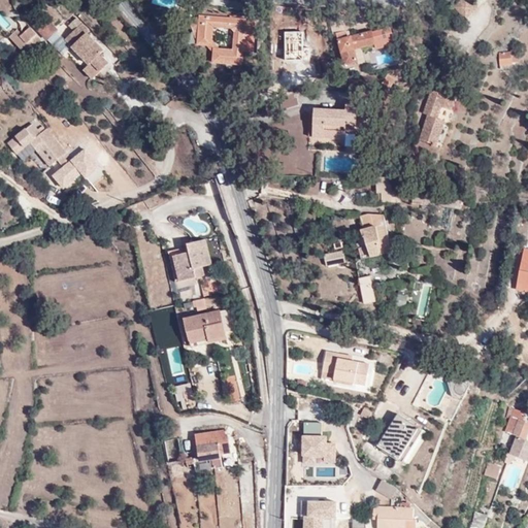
[(475,8),(468,0),(463,0),(454,10),(463,20),(475,8)]
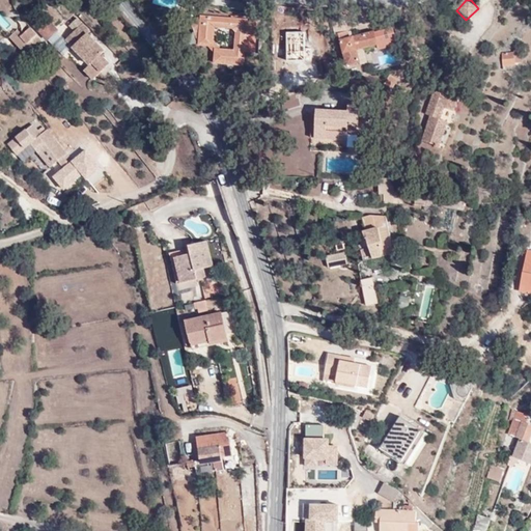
[(0,12),(0,24),(4,29),(10,24),(0,12)]
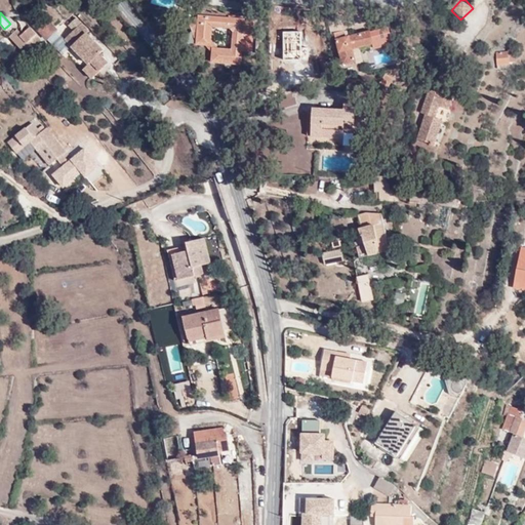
[(58,29),(45,13),(35,23),(48,38),(58,29)]
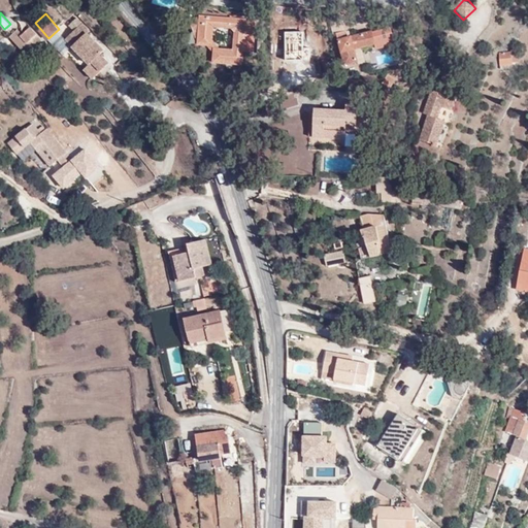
[(206,44),(213,52),(213,61),(243,62),(243,45),(244,42),(244,20),(244,19),(244,17),(207,15),(207,22),(199,22),(199,43),(206,44)]
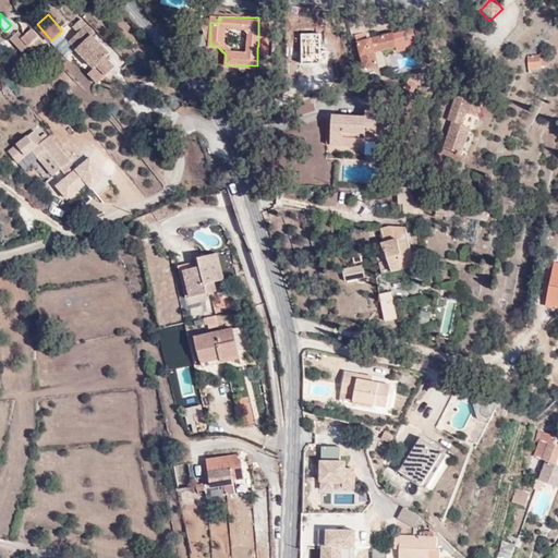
[(65,44),(100,82),(117,69),(107,58),(112,53),(81,19),(73,26),(79,33),(65,44)]
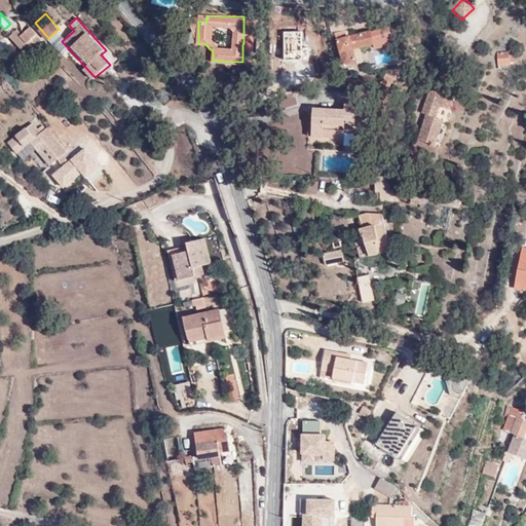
[(243,20),(243,42),(253,42),(253,19),(243,19),(243,20)]
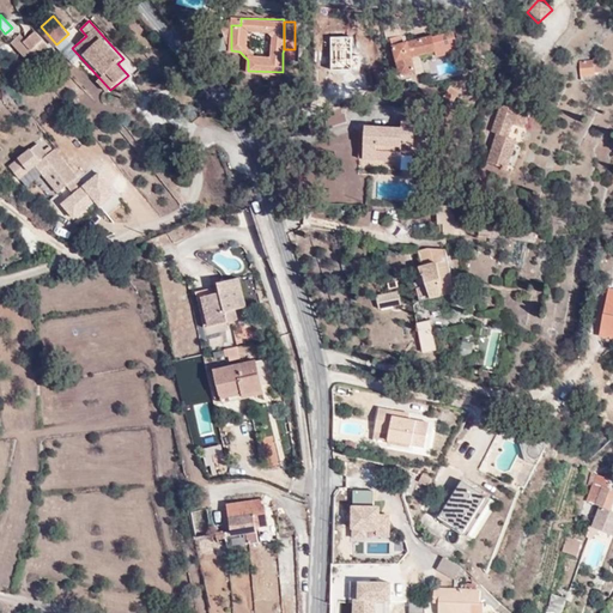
[(26,40),(20,34),(13,41),(26,55),(29,54),(35,60),(50,46),(36,31),(26,40)]
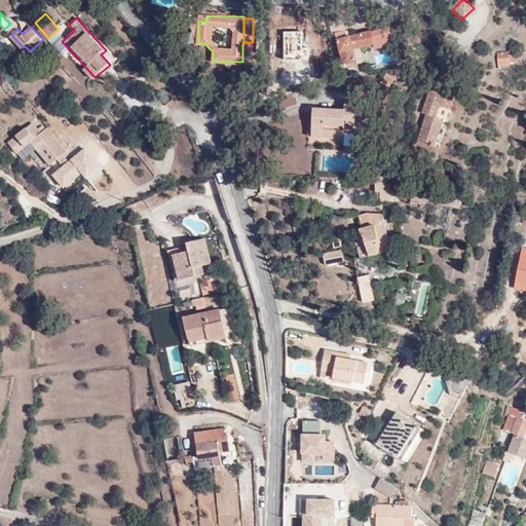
[(372,44),(369,33),(347,39),(345,34),(336,36),(343,66),(360,61),(357,48),(372,44)]
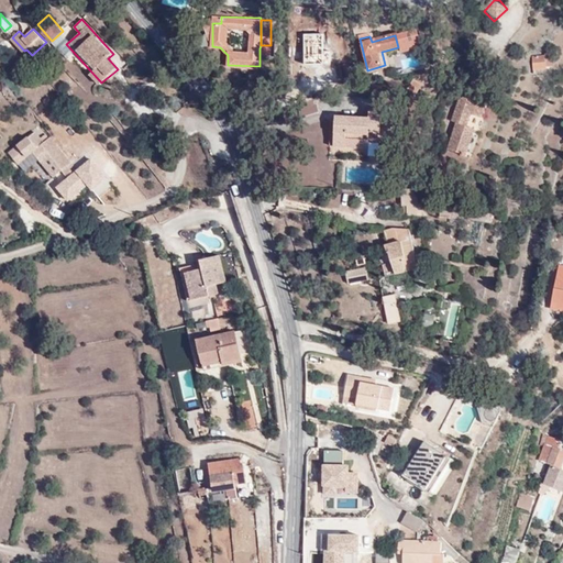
[(310,53),(311,61),(322,58),(321,51),(310,53)]
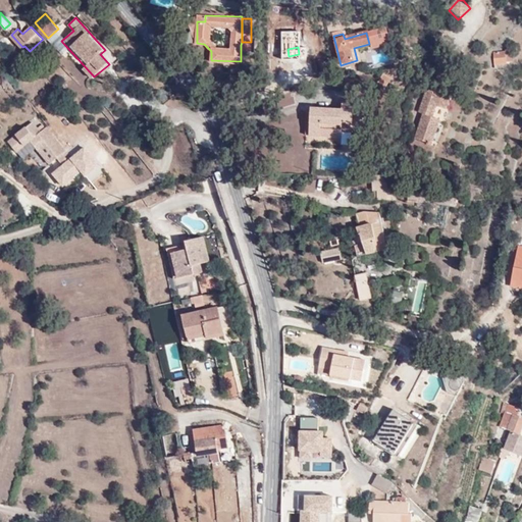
[(513,59),(510,52),(494,53),(494,65),(508,66),(508,59),(513,59)]
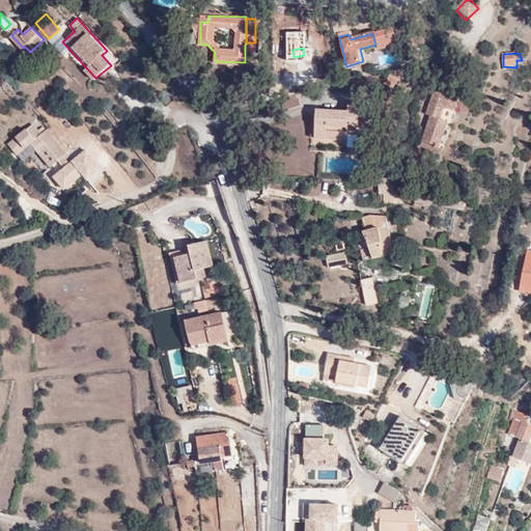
[(459,98),(434,89),(425,114),(430,116),(423,140),(434,143),(436,146),(439,147),(449,114),(454,115),(459,98)]
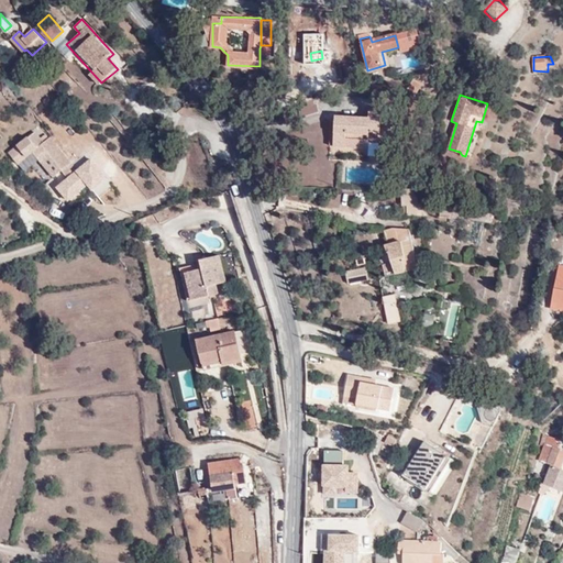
[(367,111),(366,118),(366,129),(357,128),(357,118),(334,118),(333,133),(333,147),(368,148),(367,141),(381,142),(383,111),(367,111)]
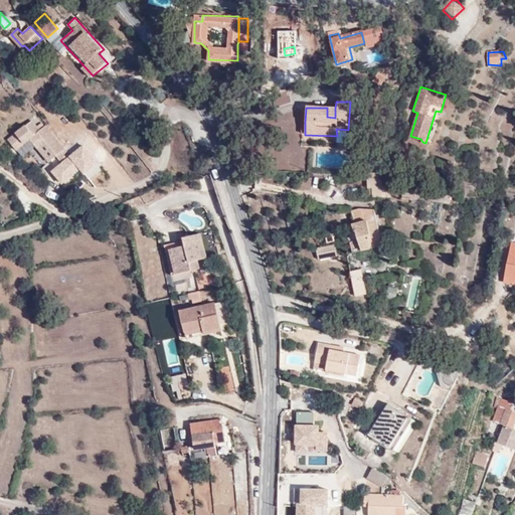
[(335,118),(335,108),(327,108),(327,117),(335,118)]
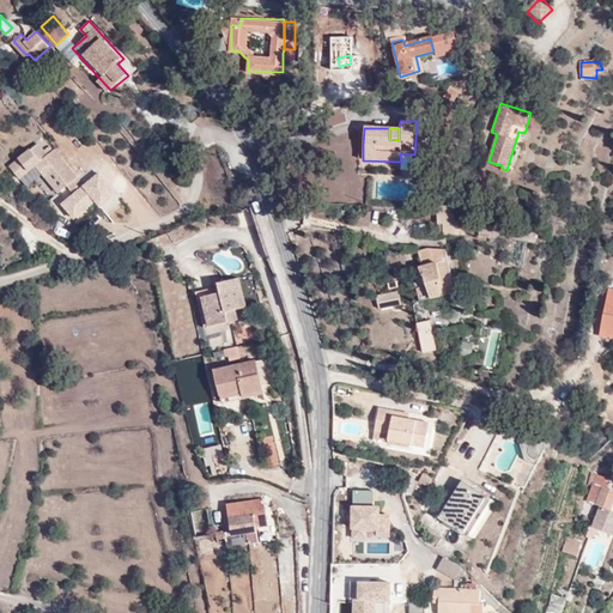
[(47,150),(25,165),(35,176),(43,169),(48,174),(53,169),(66,186),(61,190),(65,195),(53,205),(64,218),(87,200),(47,150)]
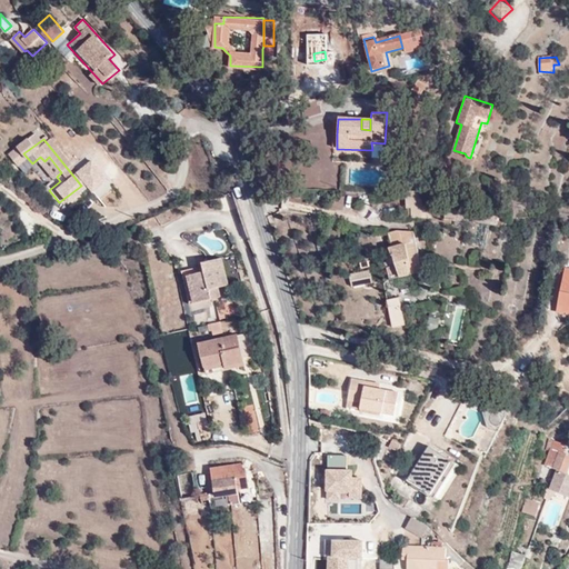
[(45,161),(41,163),(53,179),(57,177),(61,172),(49,157),(45,161)]
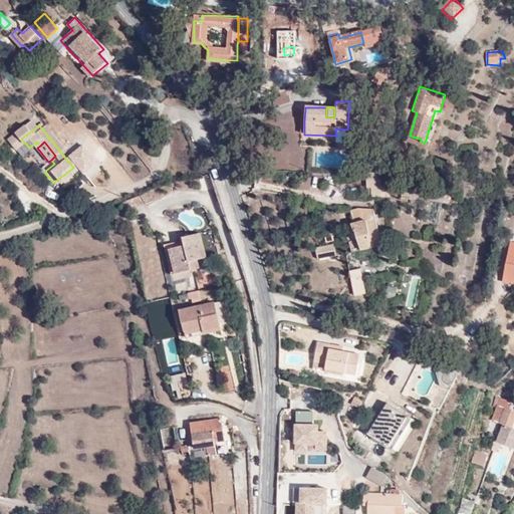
[(358,210),(350,211),(352,225),(349,225),(350,229),(345,230),(347,238),(353,237),(354,241),(347,243),(349,254),(377,248),(369,211),(358,210)]
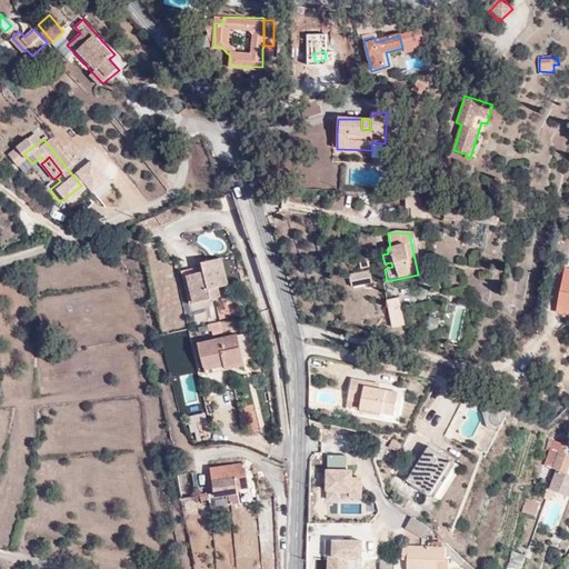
[(206,288),(220,286),(227,282),(222,258),(201,262),(203,267),(180,272),(188,305),(209,300),(206,288)]
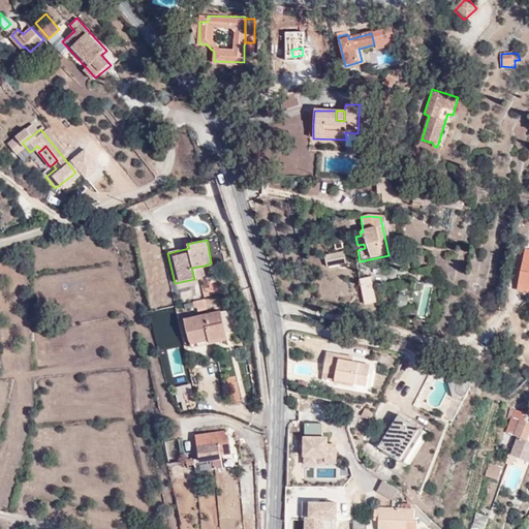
[(346,263),(345,252),(325,254),(328,267),(346,263)]
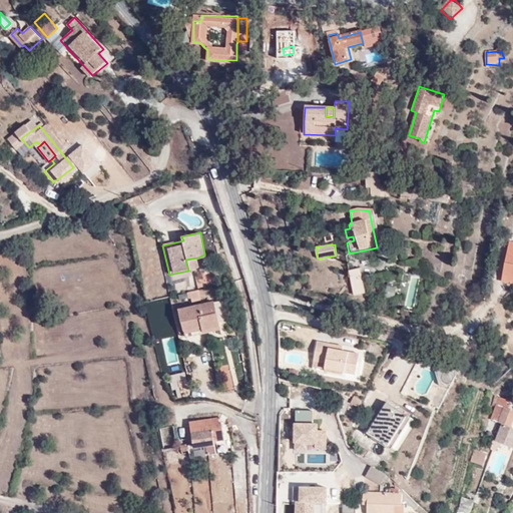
[(512,245),(510,245),(501,283),(512,284),(512,245)]
